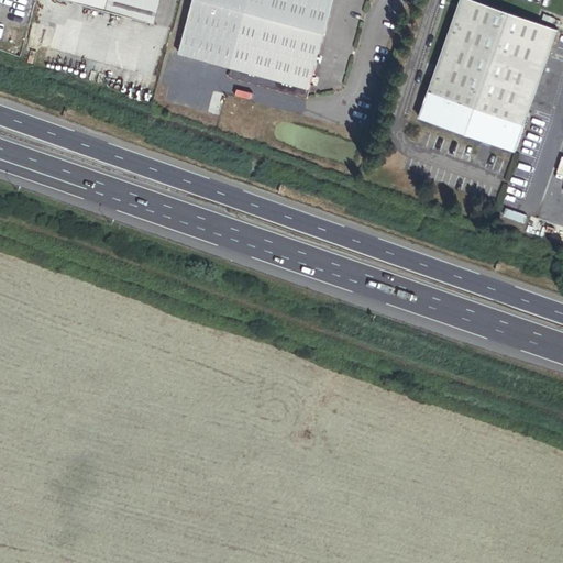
[(150,26),(156,0),(51,0),(150,26)]
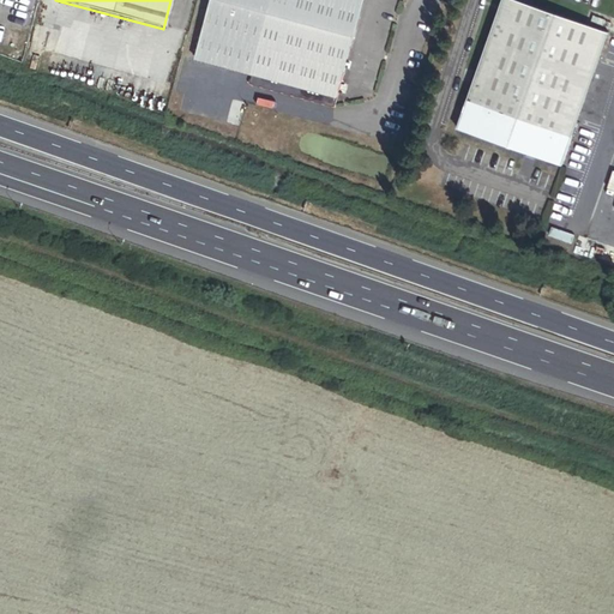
[(251,77),(271,0),(210,0),(193,62),(251,77)]
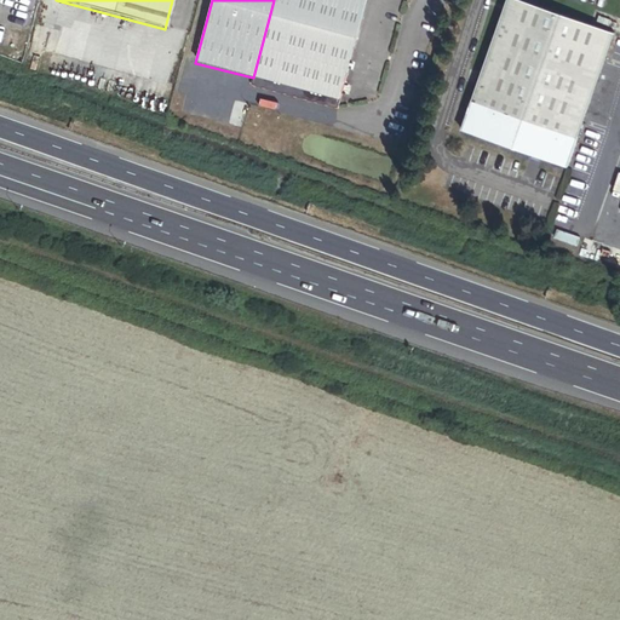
[(363,0),(274,0),(253,78),(338,101),(363,0)]
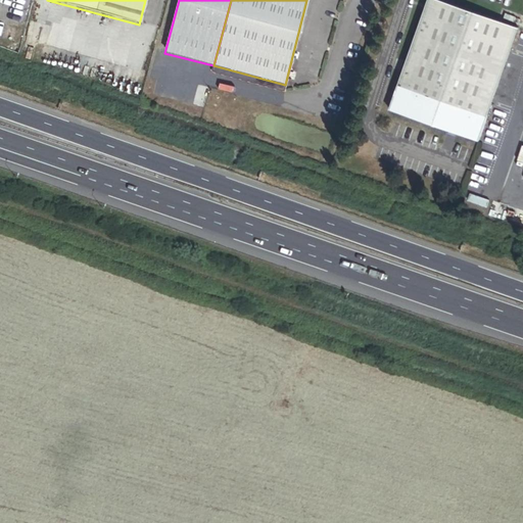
[(477,142),(516,29),(431,0),(426,0),(388,111),(477,142)]
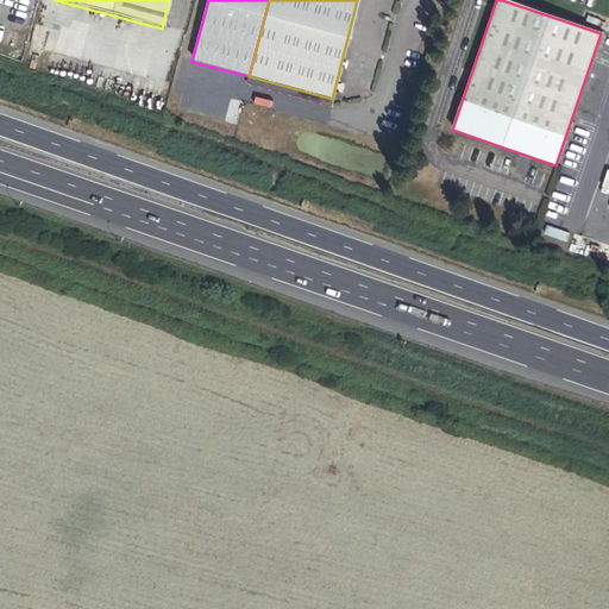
[(332,99),(249,76),(248,86),(330,107),(332,99)]
